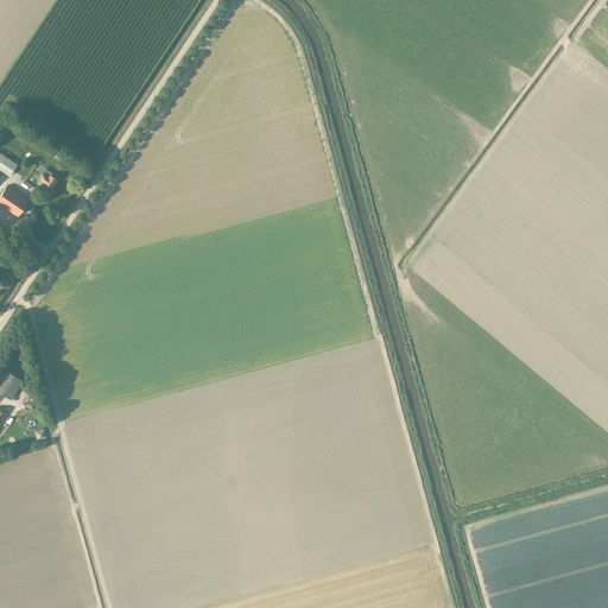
[(0,170),(10,176),(17,164),(0,152),(0,170)]
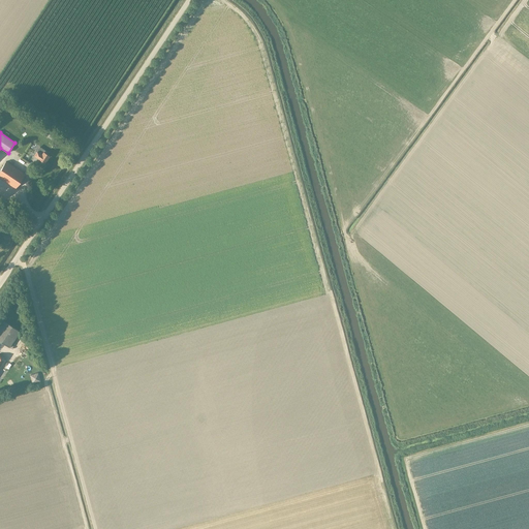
[(50,156),(43,152),(41,154),(36,151),(34,155),(38,158),(38,159),(44,163),(50,156)]
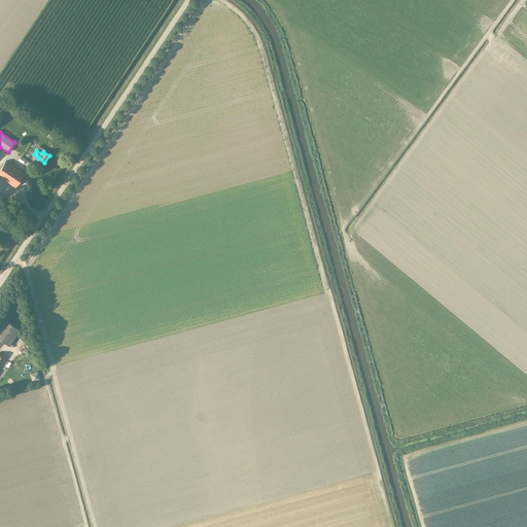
[(0,177),(15,187),(25,174),(6,162),(0,169),(0,177)]
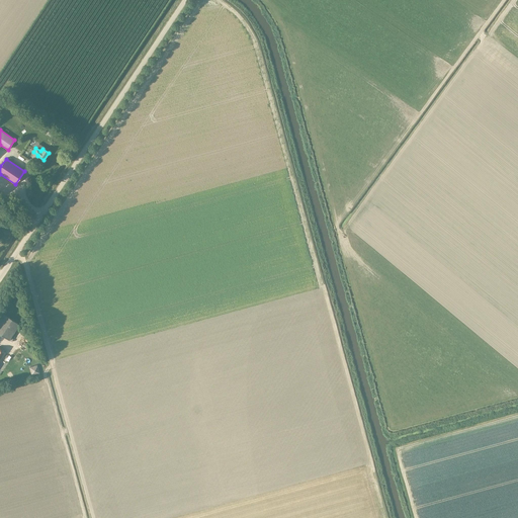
[(0,334),(9,340),(19,325),(4,314),(0,320),(0,334)]
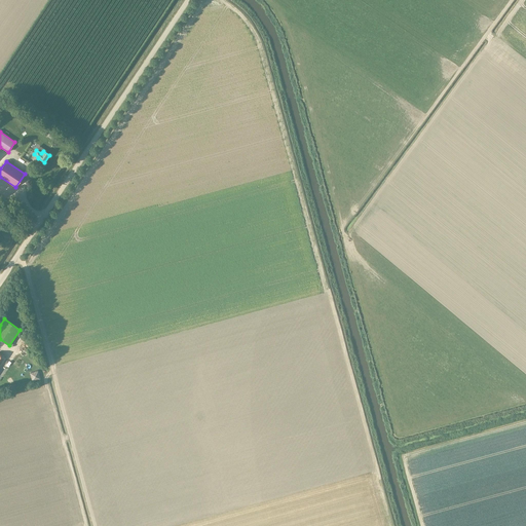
[(27,348),(32,347),(28,332),(23,333),(27,348)]
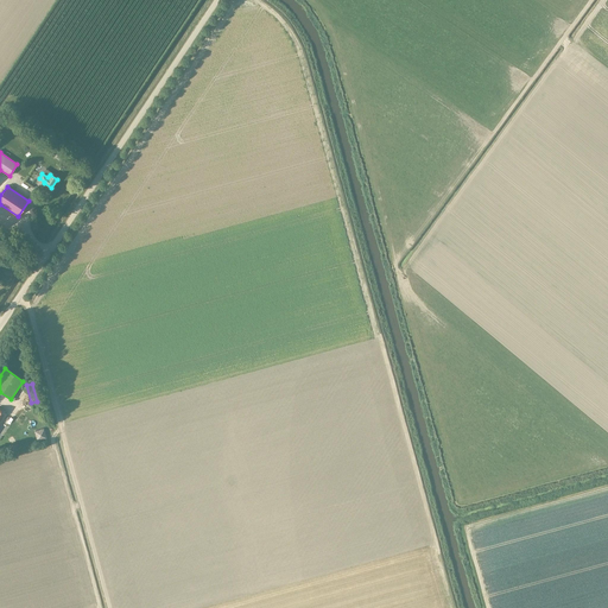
[(45,438),(43,429),(35,430),(37,441),(45,438)]
